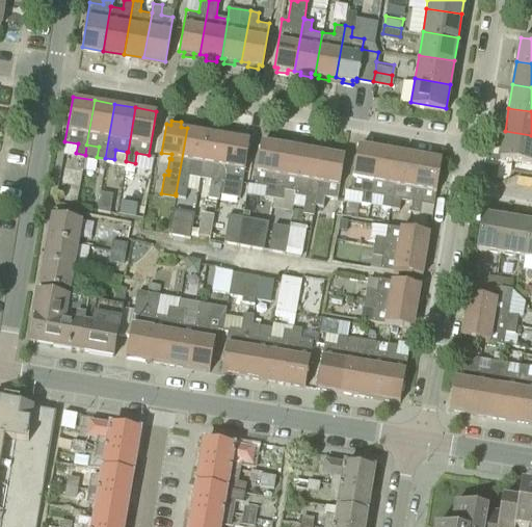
[(187,128),(176,193),(185,195),(189,174),(201,175),(208,131),(204,130),(205,126),(194,124),(194,129),(187,128)]
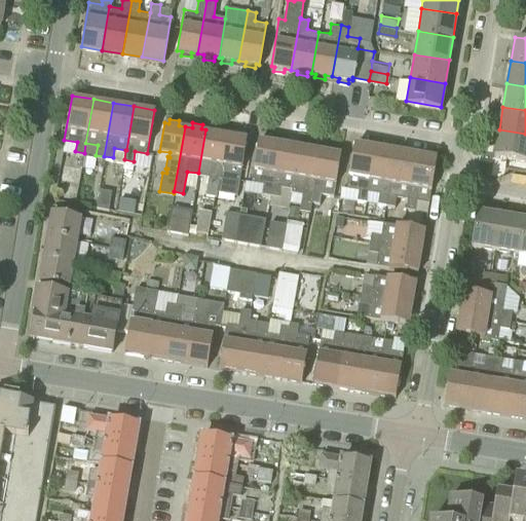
[(208,175),(204,192),(215,194),(217,194),(218,189),(226,133),(220,132),(220,127),(211,125),(210,131),(205,129),(198,173),(208,175)]
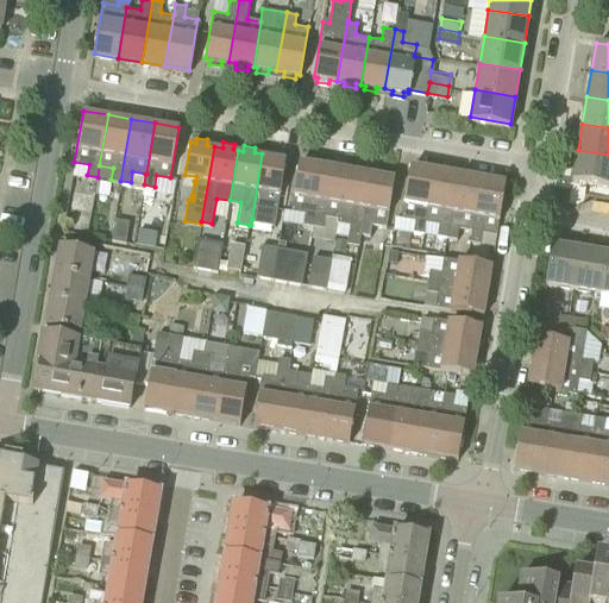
[(262,154),(252,219),(275,223),(286,158),(282,157),(282,152),(271,150),(270,156),(262,154)]
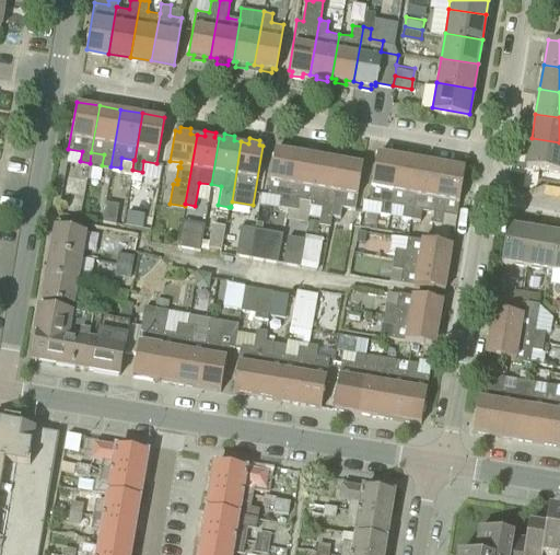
[(559,142),(532,138),(527,164),(559,169),(559,142)]
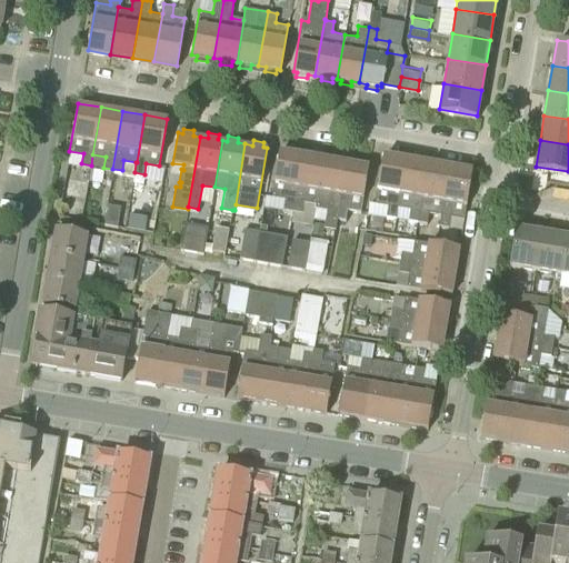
[(286,208),(292,209),(302,153),(295,152),(296,148),(285,146),(285,150),(279,150),(272,194),(286,197),(283,208),(286,208)]
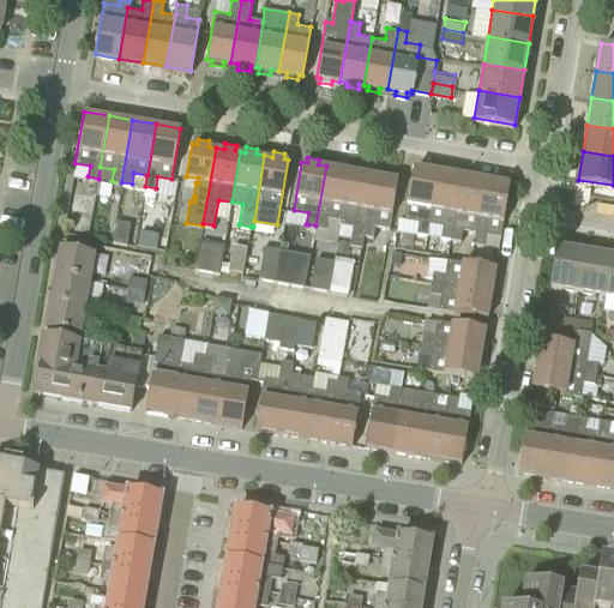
[(326,166),(315,226),(326,228),(329,216),(341,218),(342,218),(350,169),(345,169),(347,164),(335,162),(335,167),(326,166)]
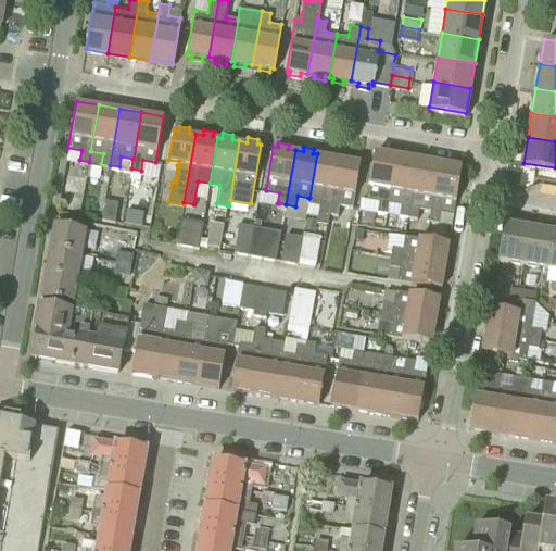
[(310,198),(308,198),(308,200),(307,200),(305,211),(318,213),(317,221),(328,223),(330,211),(340,158),(331,157),(332,152),(321,150),(321,154),(317,153),(310,198)]
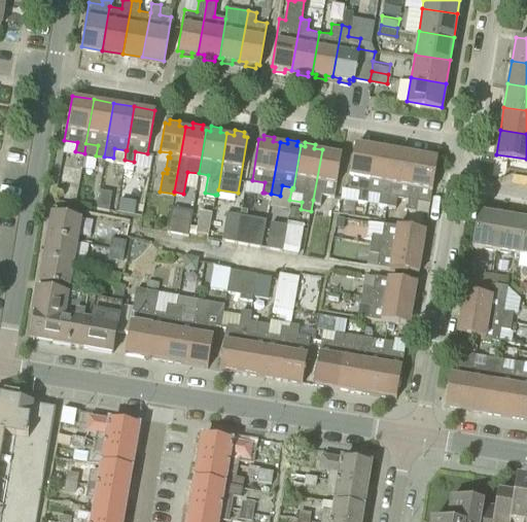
[(358,199),(367,201),(378,146),(355,143),(348,186),(359,188),(358,199)]
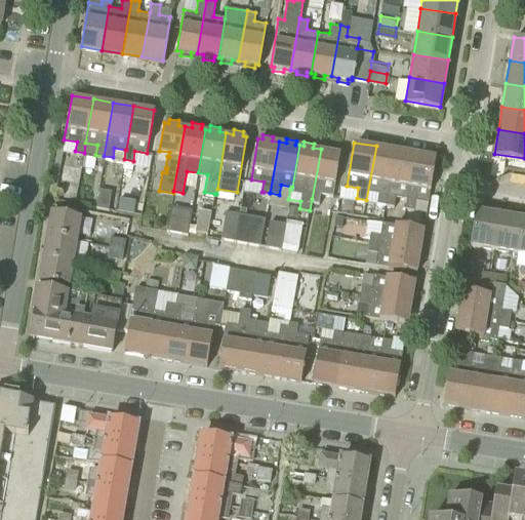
[(321,149),(312,199),(319,201),(321,191),(332,193),(333,193),(340,152),(336,151),(337,147),(327,146),(326,150),(321,149)]
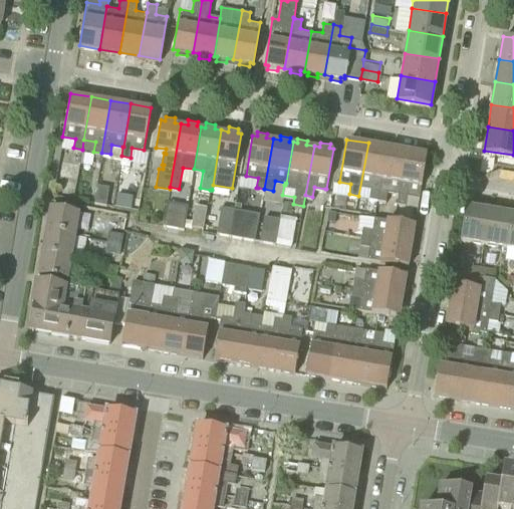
[(368,143),(358,196),(377,199),(387,146),(368,143)]
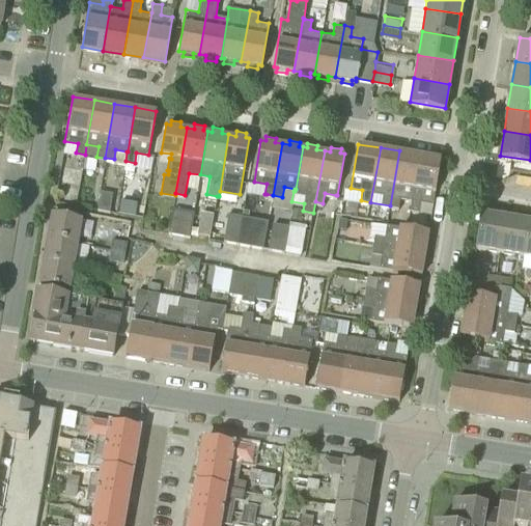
[(399,150),(390,205),(411,209),(419,154),(399,150)]
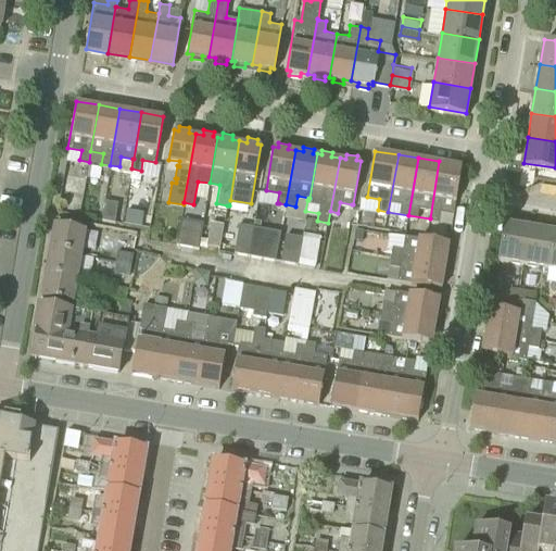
[(439,161),(430,218),(439,221),(440,210),(454,212),(462,165),(439,161)]
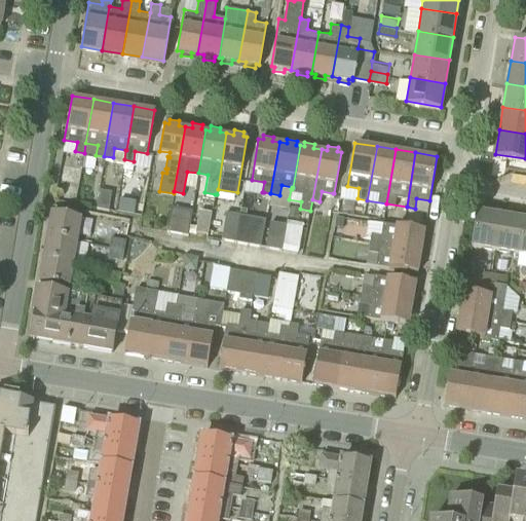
[(68,155),(60,187),(75,191),(83,159),(68,155)]
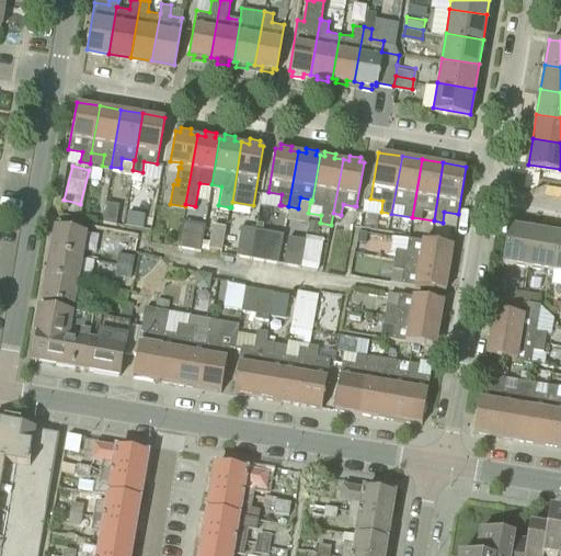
[(115,222),(118,202),(105,200),(103,219),(115,222)]
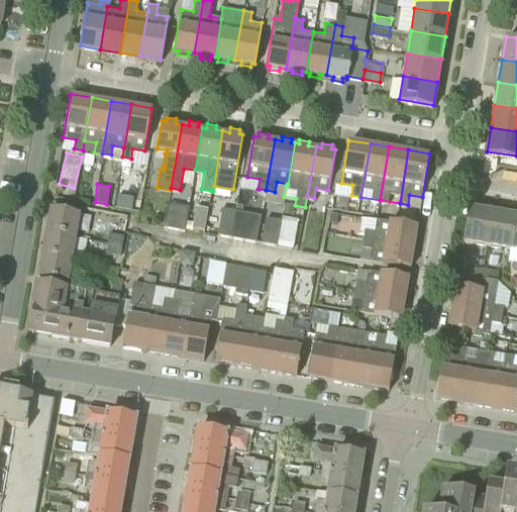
[(184,227),(189,204),(168,201),(164,223),(184,227)]
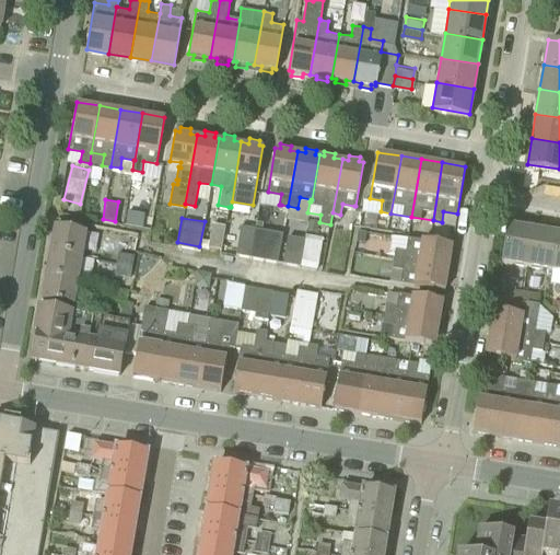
[(225,224),(211,222),(209,238),(208,245),(221,247),(225,224)]
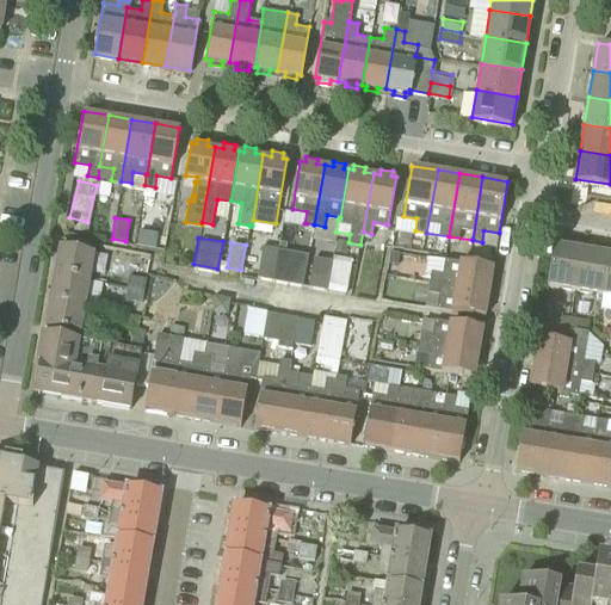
[(575,288),(582,247),(554,242),(548,283),(575,288)]
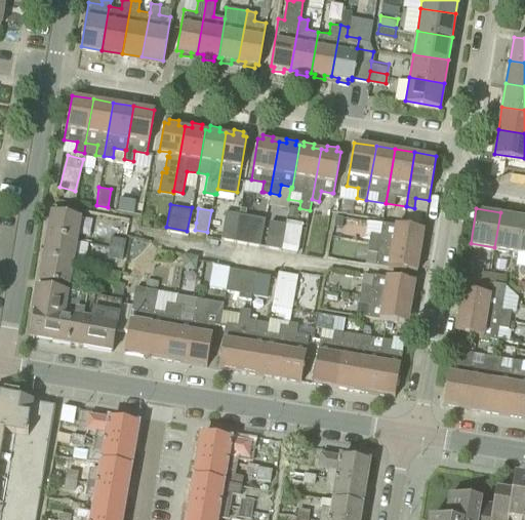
[(47,233),(77,238),(81,214),(51,209),(47,233)]
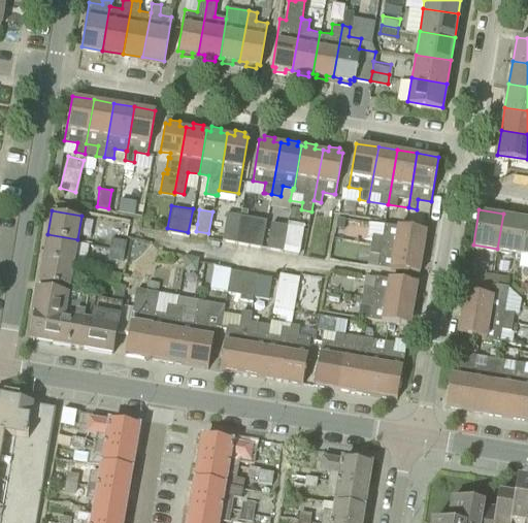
[(221,238),(236,241),(240,215),(225,211),(221,238)]
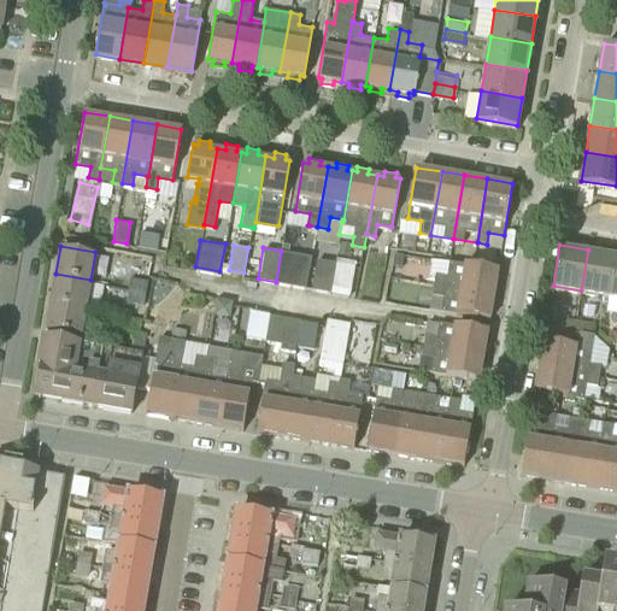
[(433,269),(435,254),(406,250),(404,264),(433,269)]
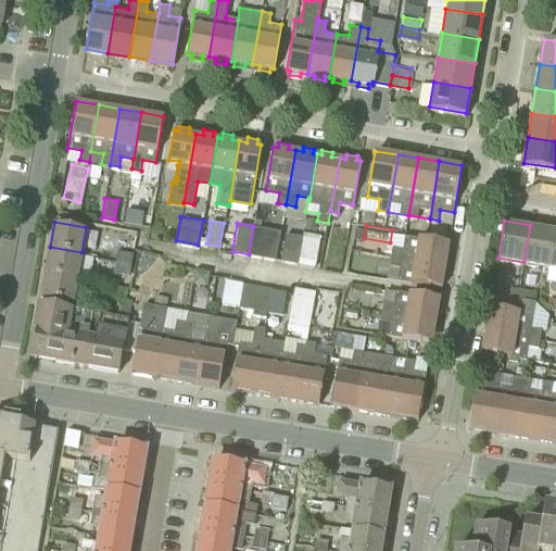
[(547,265),(554,229),(530,225),(523,262),(547,265)]
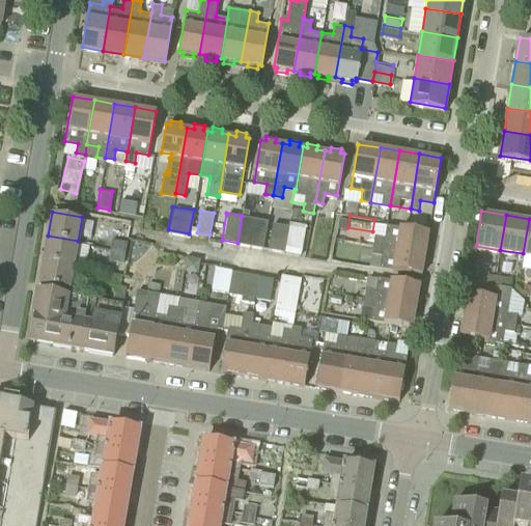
[(238,243),(262,247),(268,220),(242,216),(238,243)]
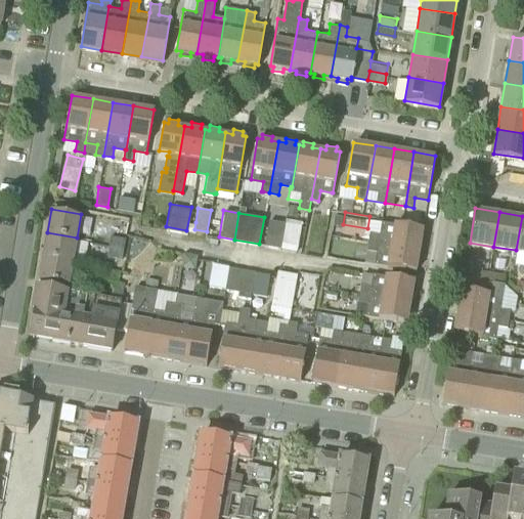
[(341,214),(334,213),(332,222),(339,223),(341,214)]
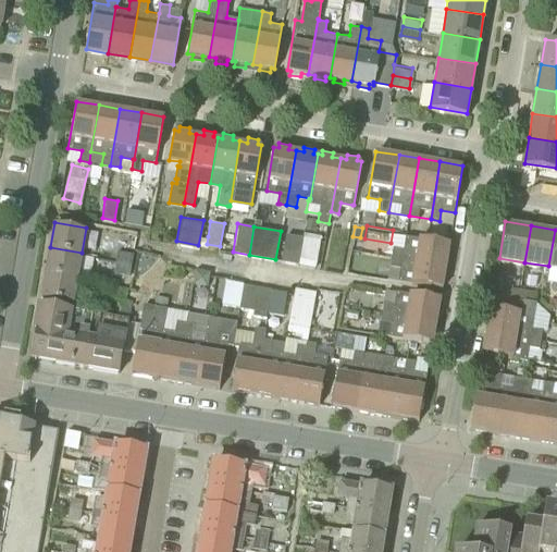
[(299,258),(304,235),(286,233),(282,260),(299,262),(299,258)]
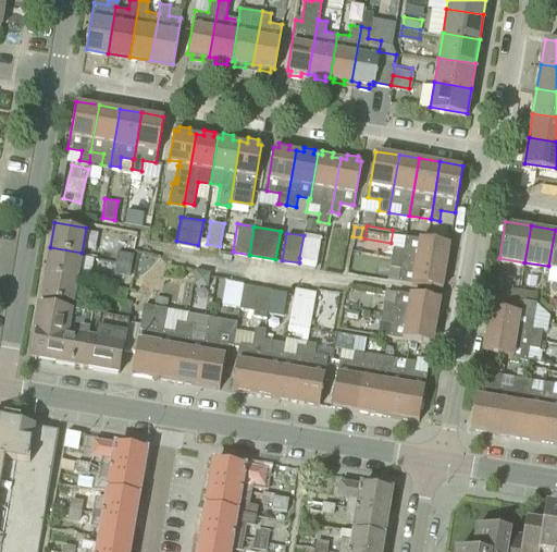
[(394,245),(392,255),(445,264),(449,242),(406,234),(404,247),(394,245)]
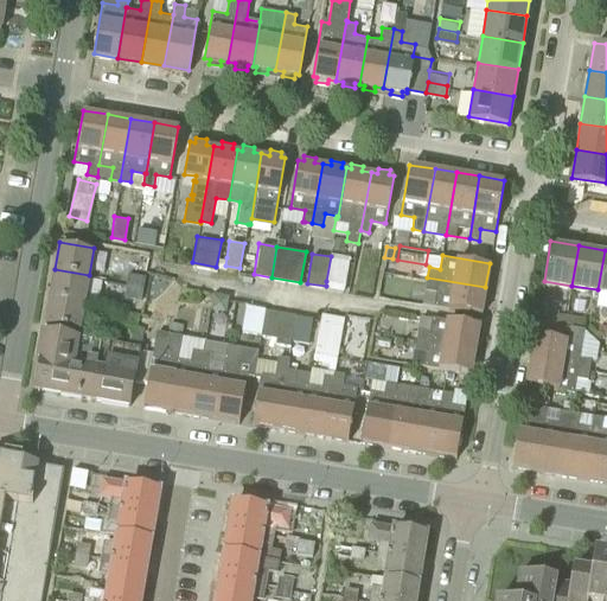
[(349,260),(331,256),(326,281),(345,283),(349,260)]
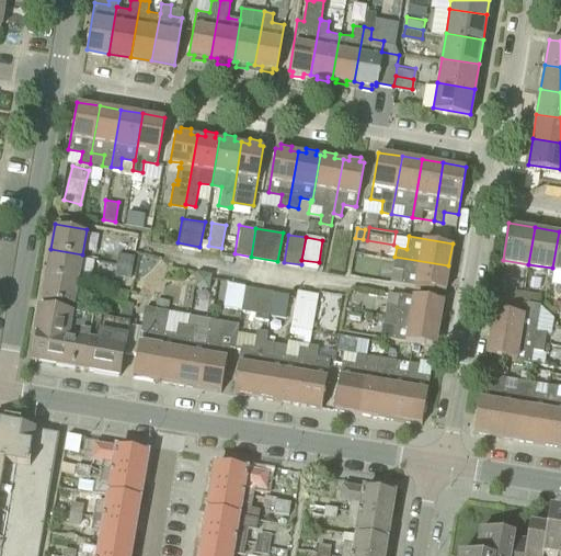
[(46,273),(78,279),(82,254),(50,249),(46,273)]
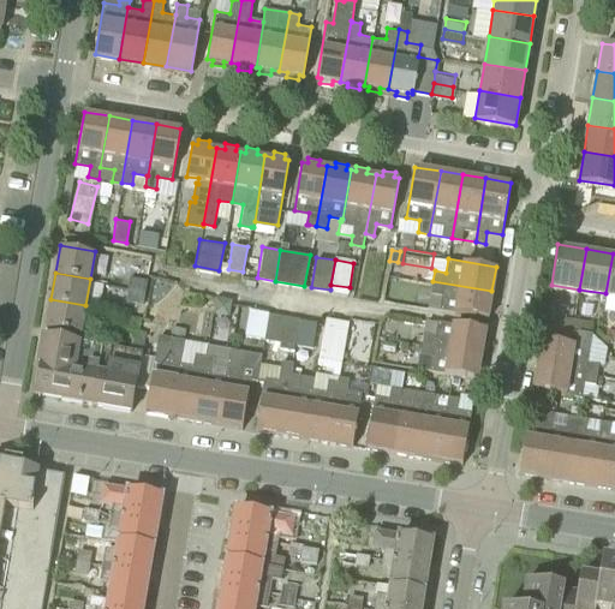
[(130,274),(127,285),(144,287),(147,276),(130,274)]
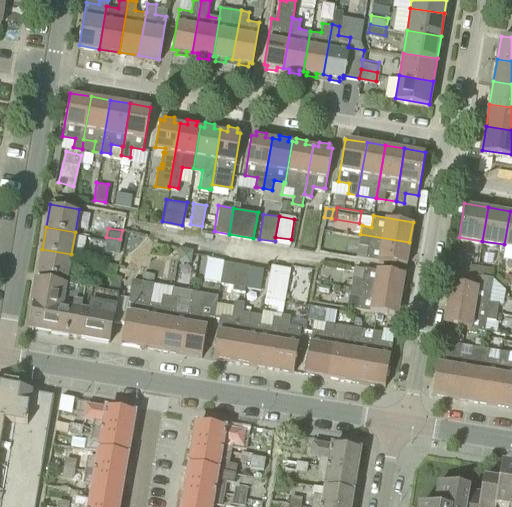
[(409,242),(360,234),(359,243),(368,244),(366,256),(406,263),(409,242)]
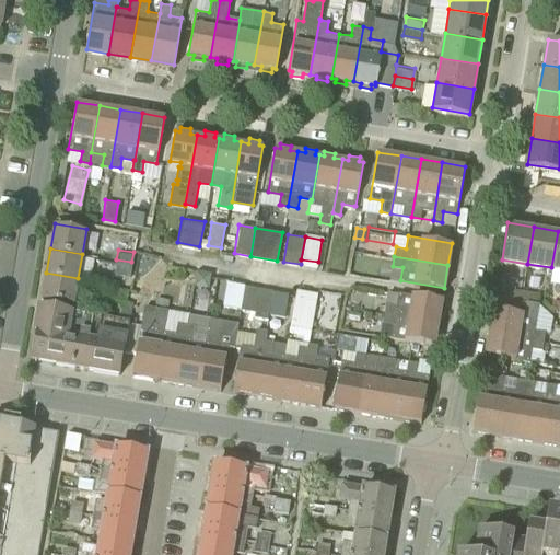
[(131,262),(116,259),(115,269),(130,273),(131,262)]
